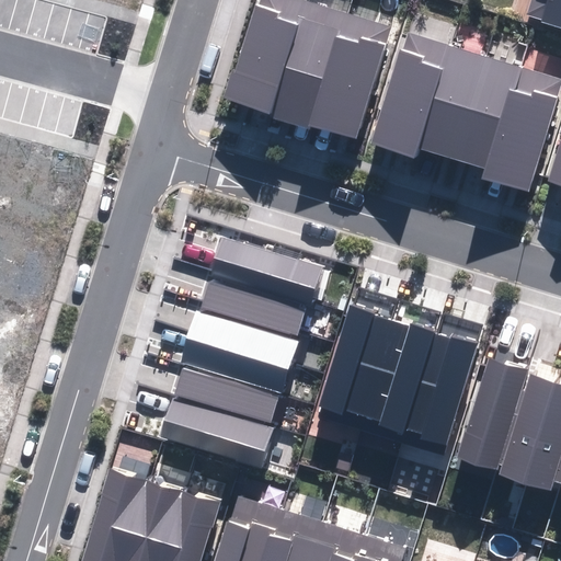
[(259,0),(227,99),(356,140),(393,27),(306,0),(259,0)]
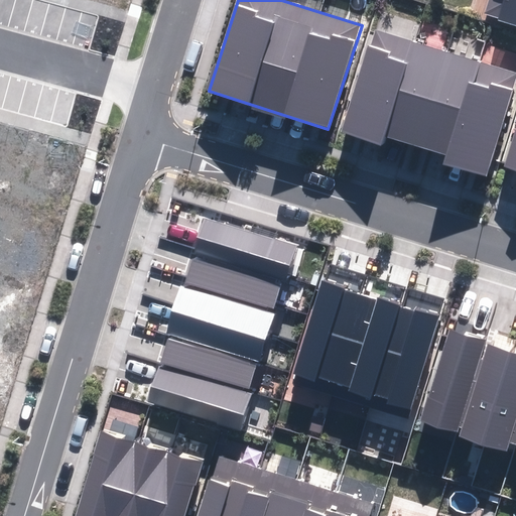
[(515,0),(489,0),(485,15),(515,24),(515,0)]
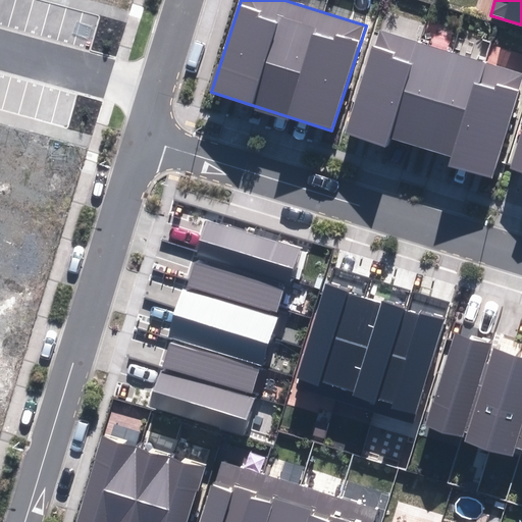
[(450,167),(491,180),(521,79),(521,71),(378,29),(347,134),(386,146),(388,137),(453,156),(450,167)]
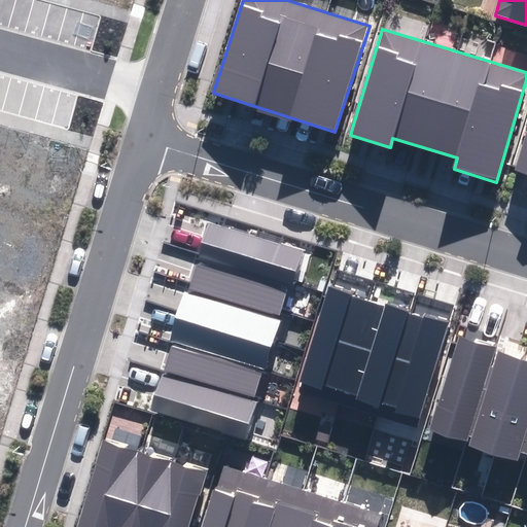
[(526,130),(516,171),(526,174),(526,130)]
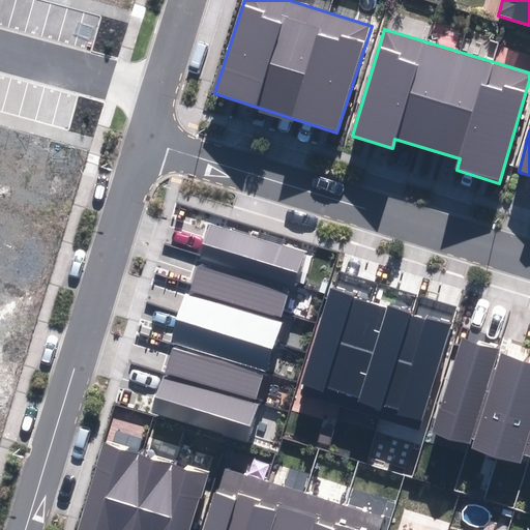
[(200,257),(294,286),(304,254),(210,224),(200,257)]
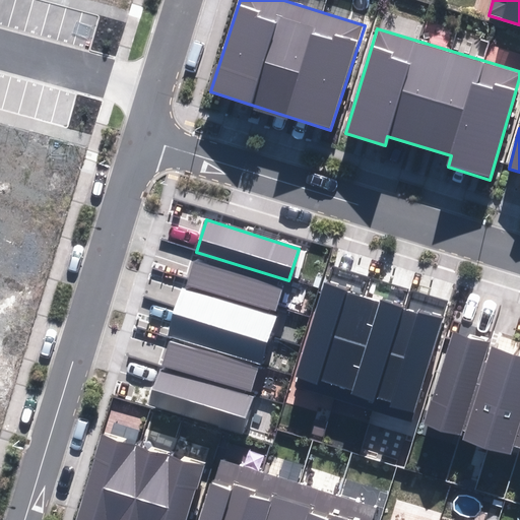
[(185,283),(275,312),(284,282),(194,254),(185,283)]
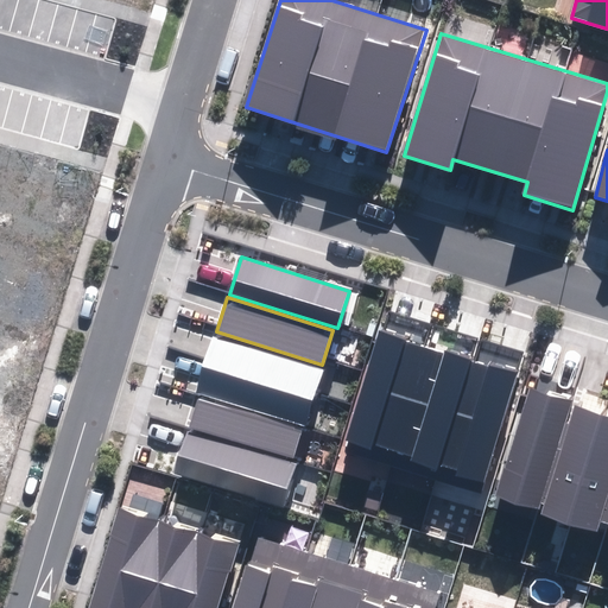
[(457,476),(483,483),(518,374),(379,330),(343,443),(372,453),(374,447),(412,458),(410,464),(439,474),(442,466),(458,472),(457,476)]
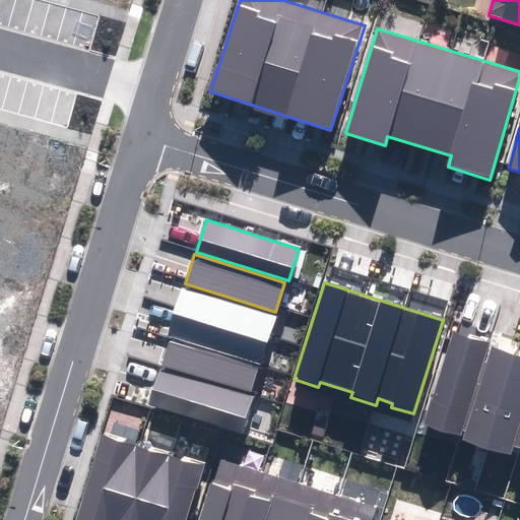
[(183,286),(168,335),(262,365),(277,316),(183,286)]
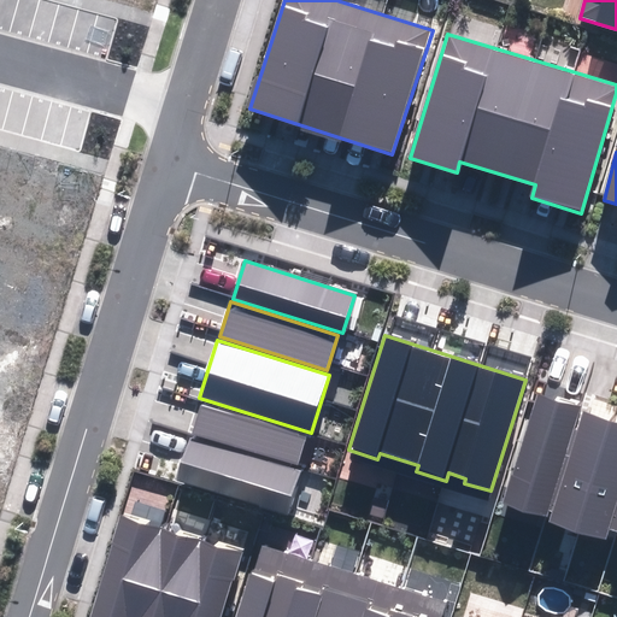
[(616,421),(585,411),(579,428),(575,427),(581,406),(539,393),(504,503),(546,516),(548,511),(552,512),(550,522),(605,540),(609,529),(616,530),(616,421)]
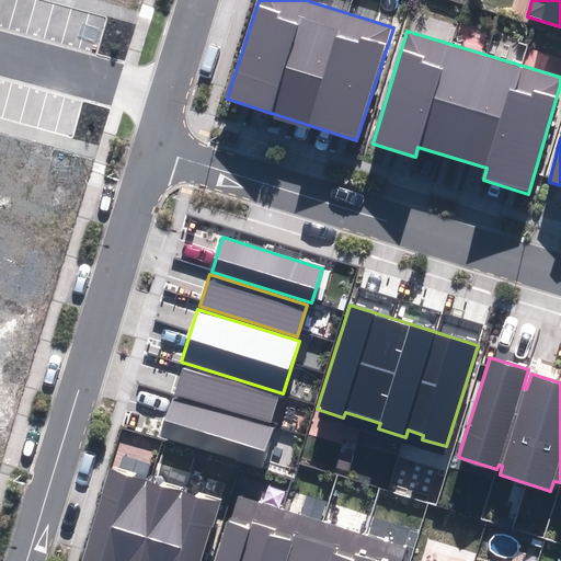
[(175,392),(271,423),(278,398),(183,367),(175,392)]
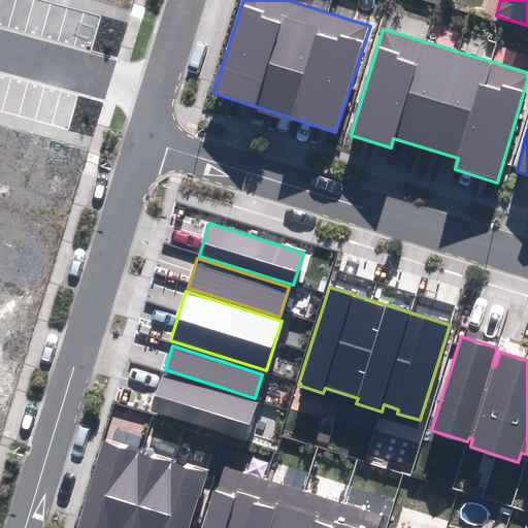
[(151,410),(245,441),(258,404),(163,373),(151,410)]
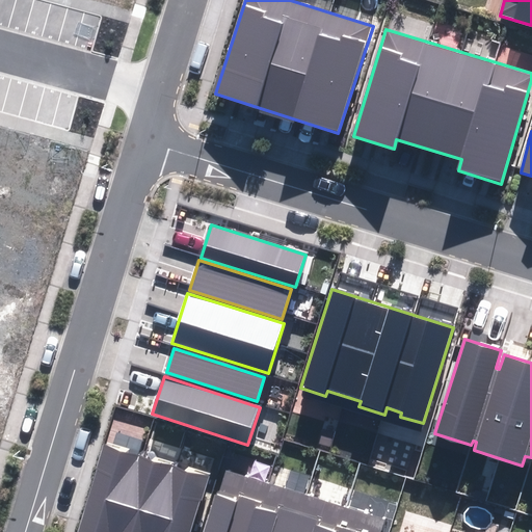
[(79,531),(191,531),(209,476),(105,446),(79,531)]
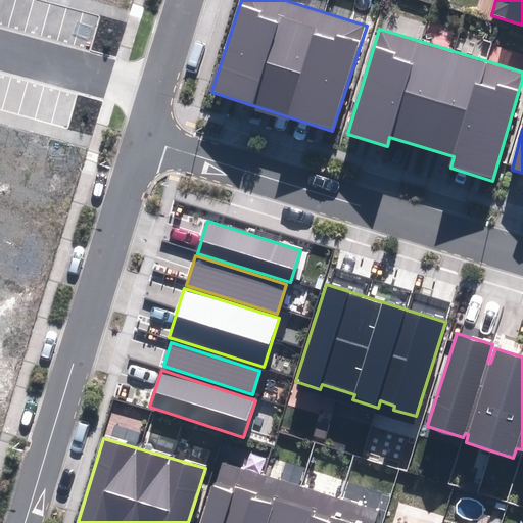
[(375,522),(379,511),(221,462),(201,522),(375,522)]
